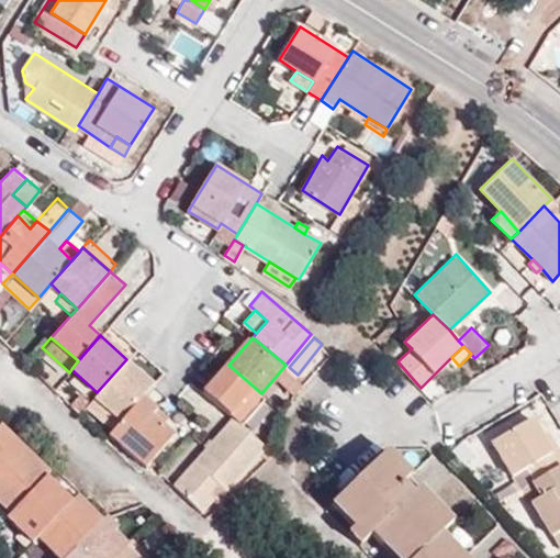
[(153,383),(126,359),(97,392),(87,403),(113,427),(145,393),(153,383)]
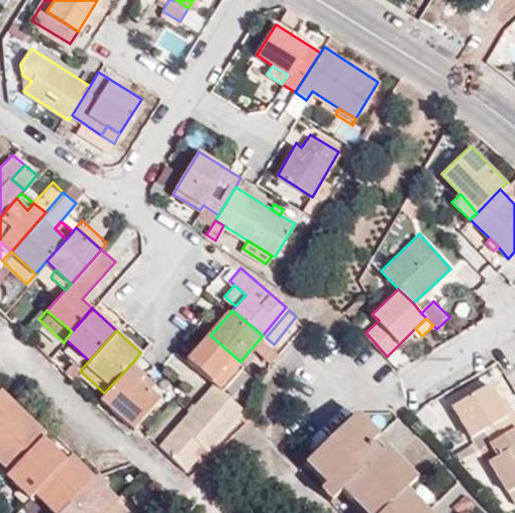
[(210,335),(187,361),(213,384),(218,387),(240,362),(210,335)]
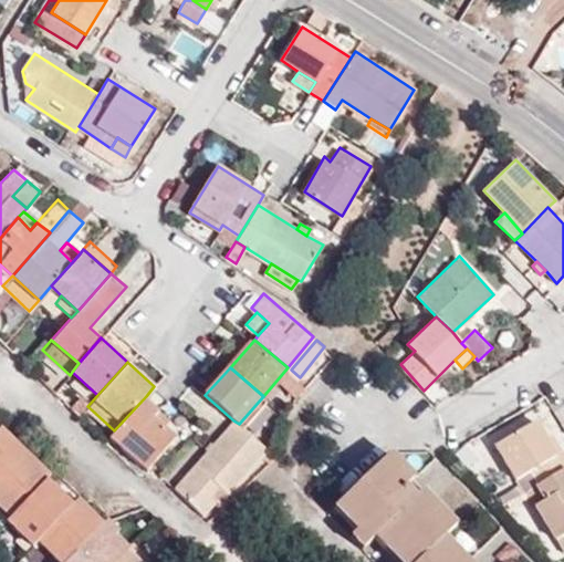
[(159,408),(146,396),(114,430),(111,435),(146,467),(174,434),(154,415),(159,408)]
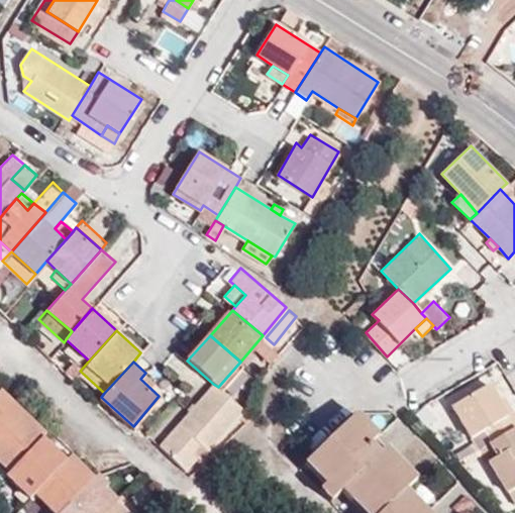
[(452,405),(479,448),(482,446),(514,424),(514,410),(507,414),(500,402),(490,383),(452,405)]
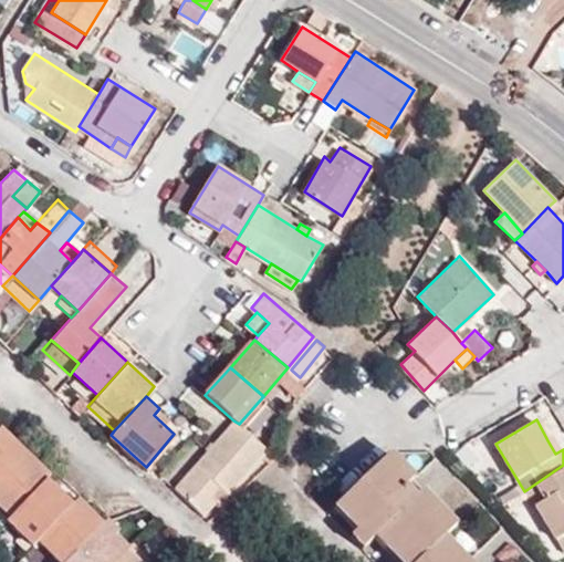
[(233,420),(175,487),(202,513),(215,500),(219,500),(213,495),(221,486),(226,491),(267,448),(239,424),(233,420)]
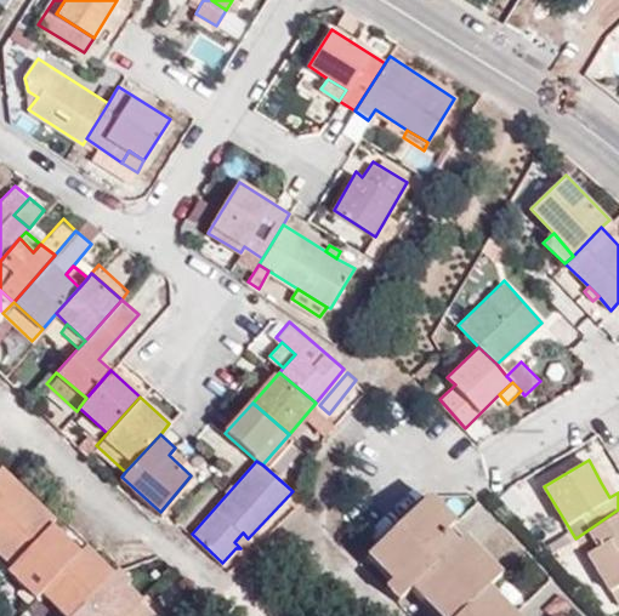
[(0,522),(28,495),(1,468),(0,468),(0,522)]
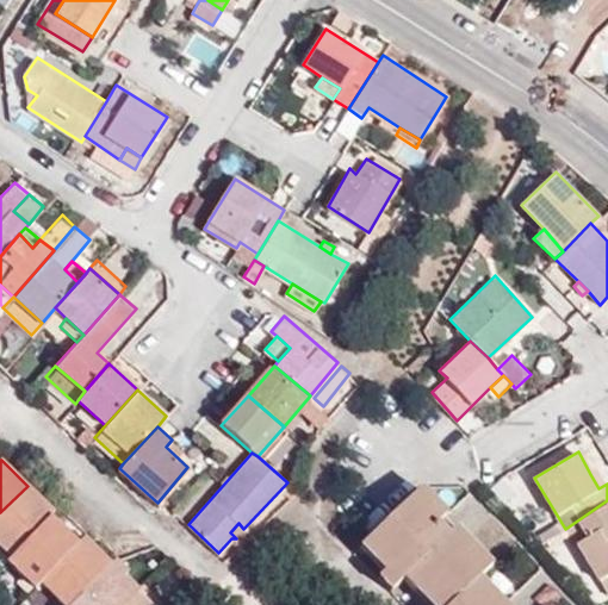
[(599,488),(607,484),(607,480),(600,469),(590,474),(599,488)]
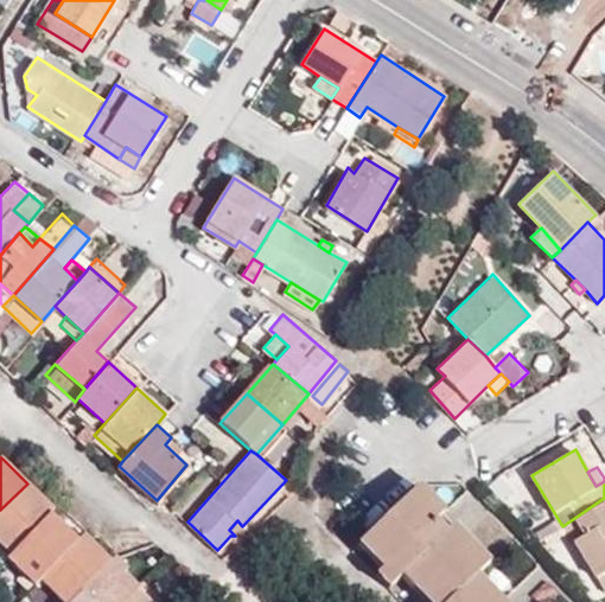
[(50,513),(53,510),(27,484),(0,510),(0,539),(12,552),(50,513)]
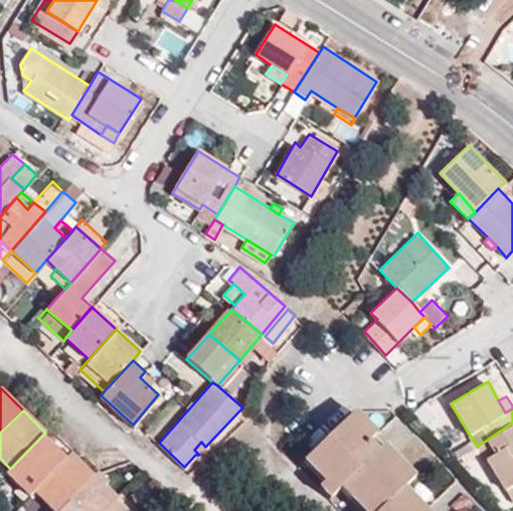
[(305,458),(324,480),(336,492),(340,487),(350,498),(358,491),(375,510),(430,510),(405,485),(415,476),(354,410),(305,458)]
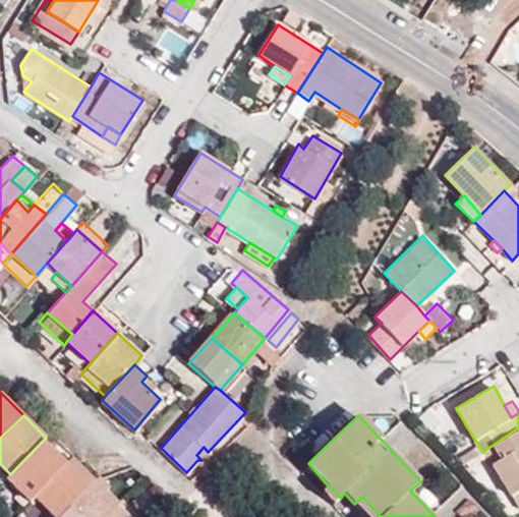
[(518,427),(485,450),(512,494),(518,489),(518,427)]
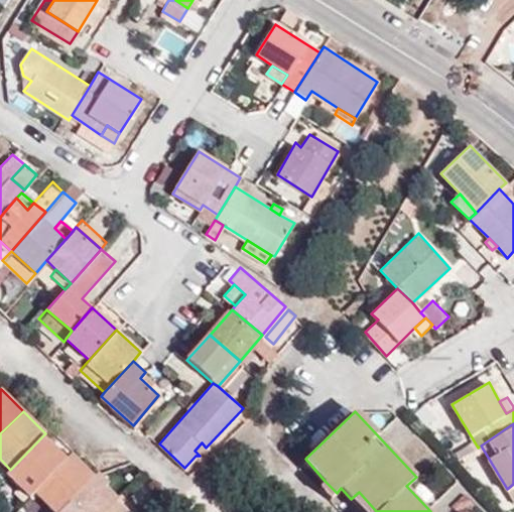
[(34,490),(66,459),(42,436),(10,470),(7,473),(20,486),(30,495),(34,490)]
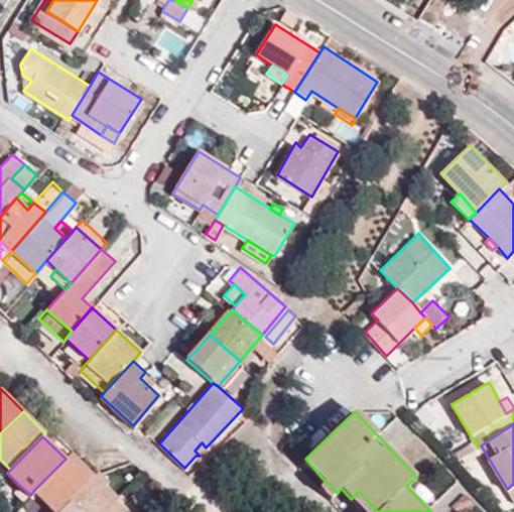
[(200,456),(206,448),(202,442),(195,451),(200,456)]
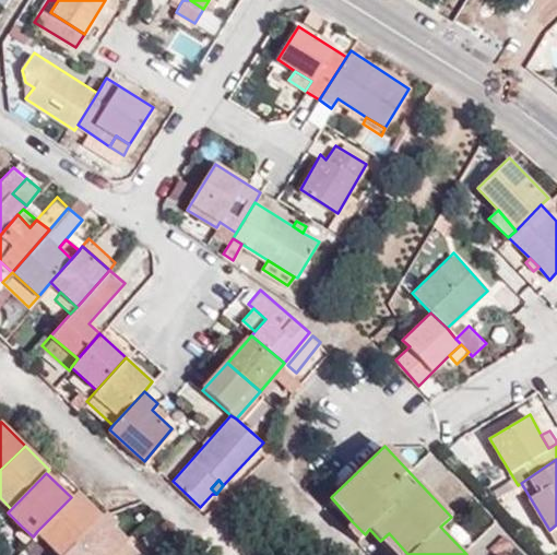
[(61,554),(103,514),(79,491),(71,497),(37,531),(50,543),(61,554)]
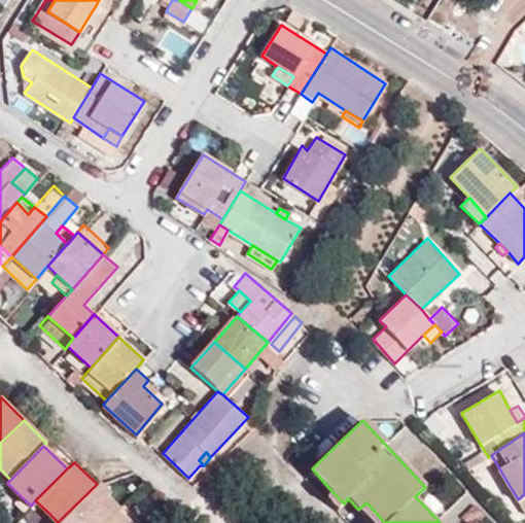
[(103,522),(116,510),(105,498),(111,492),(100,481),(97,484),(58,522),(103,522)]
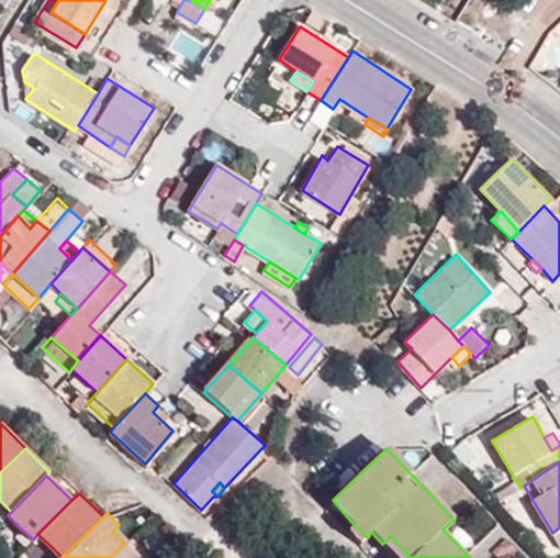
[(354,524),(348,529),(360,543),(367,537),(354,524)]
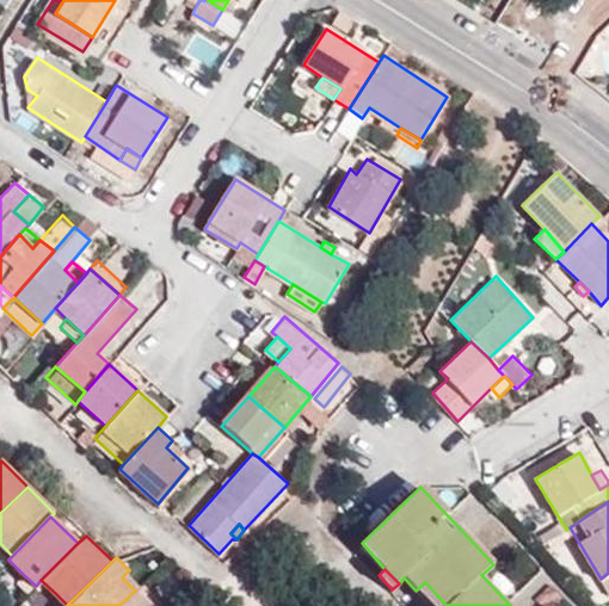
[(122,577),(135,591),(142,583),(129,570),(122,577)]
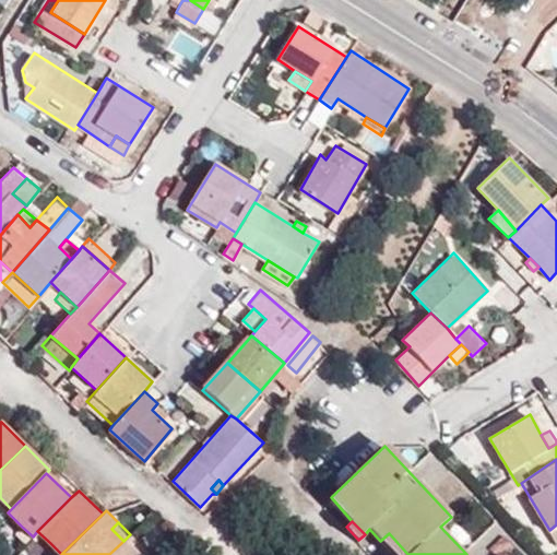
[(16,532),(26,543),(33,536),(22,527),(16,532)]
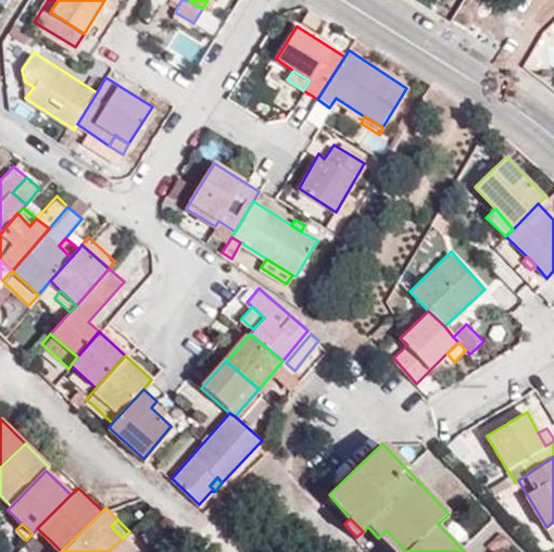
[(37,528),(33,534),(45,547),(50,540),(37,528)]
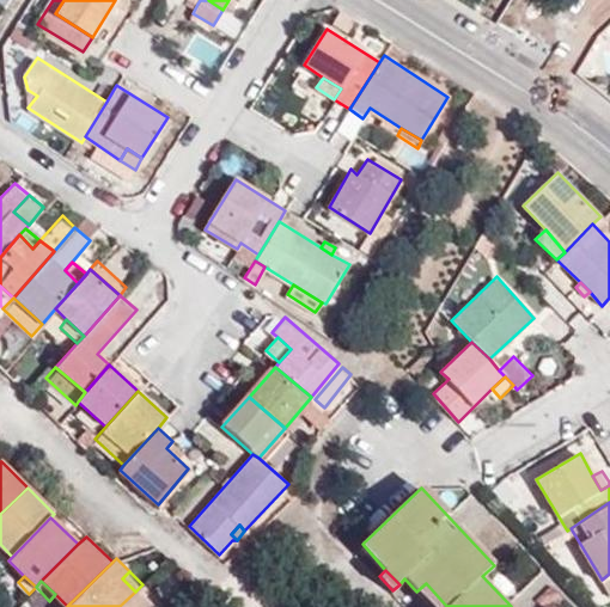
[(416,592),(429,606),(446,606),(426,583),(416,592)]
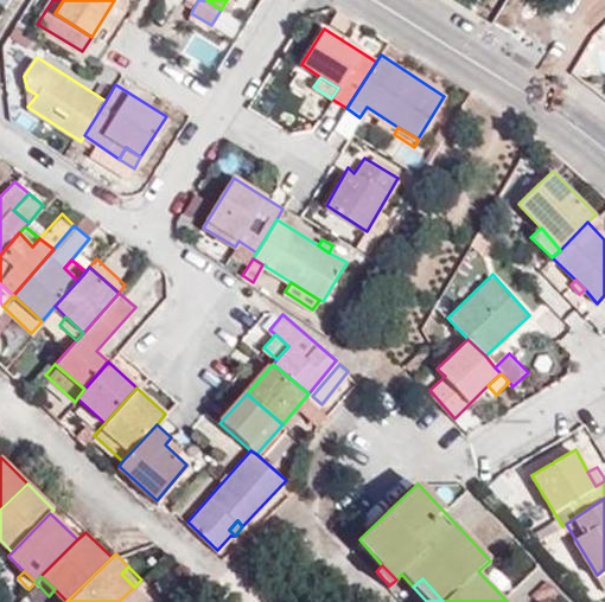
[(141,580),(134,587),(148,601),(153,601),(159,596),(141,580)]
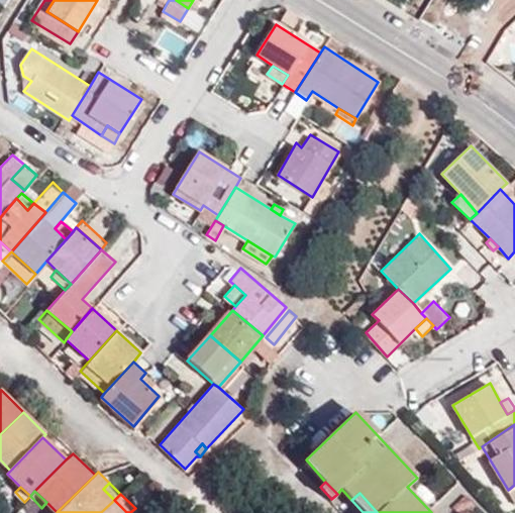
[(139,512),(135,508),(130,512),(126,512),(114,500),(101,512),(139,512)]
